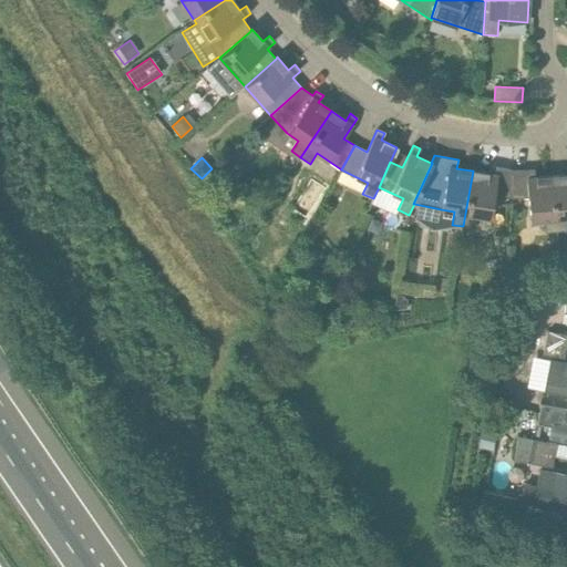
[(473,171),(463,226),(474,228),(476,216),(490,218),(494,195),(511,198),(512,169),(498,167),(491,165),(488,174),(473,171)]
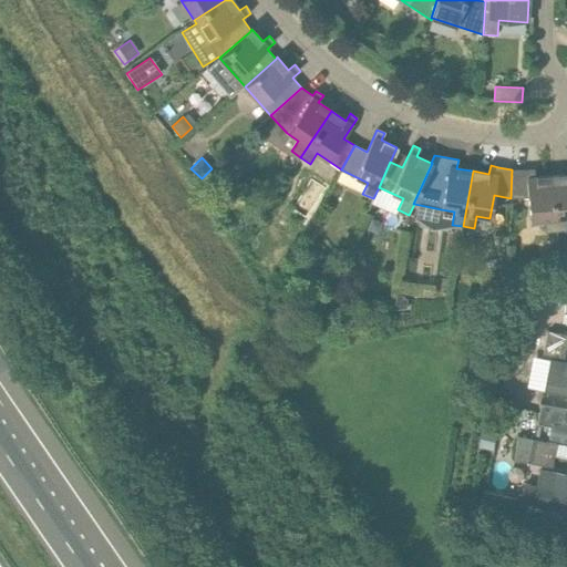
[(566,174),(550,176),(556,232),(566,230),(566,229),(566,218),(566,166),(566,174)]
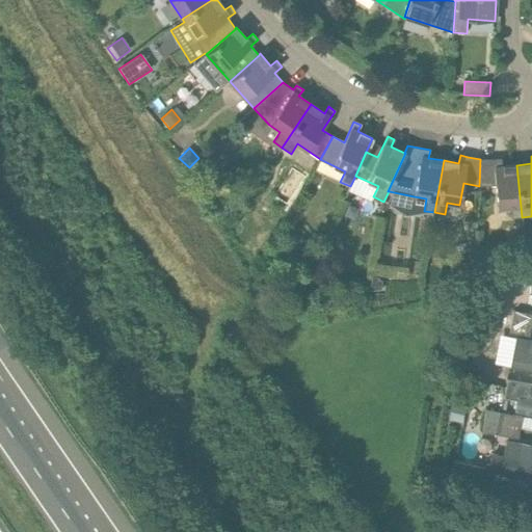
[(480,159),(479,186),(496,186),(498,208),(510,207),(511,218),(522,217),(516,165),(502,166),(501,159),(494,159),(480,159)]
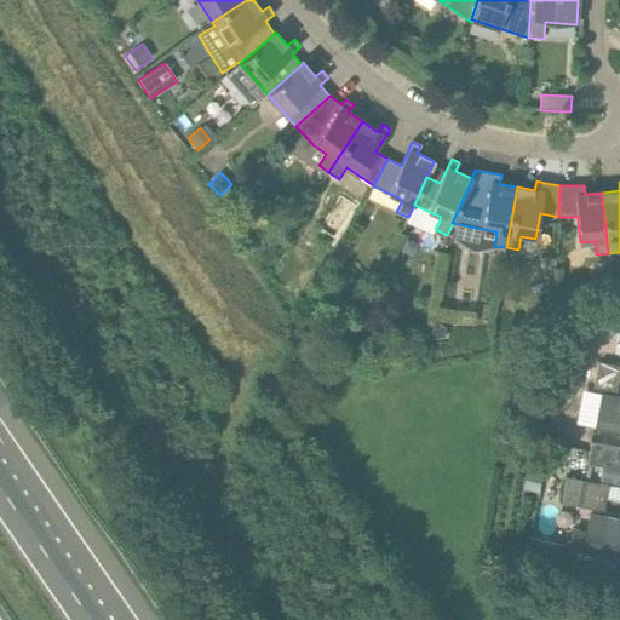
[(282,244),(281,228),(273,229),(265,237),(267,245),(282,244)]
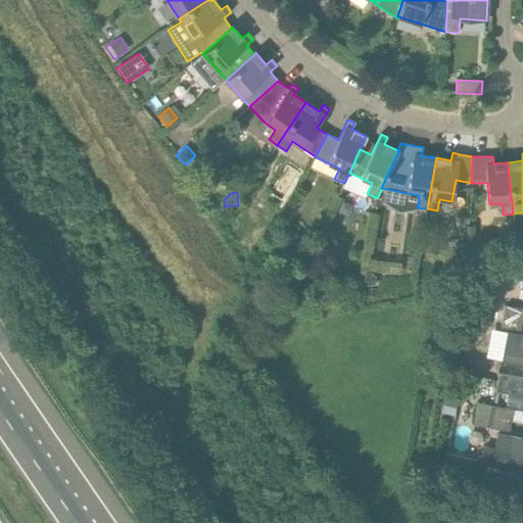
[(374,285),(375,277),(371,272),(365,271),(364,286),(374,285)]
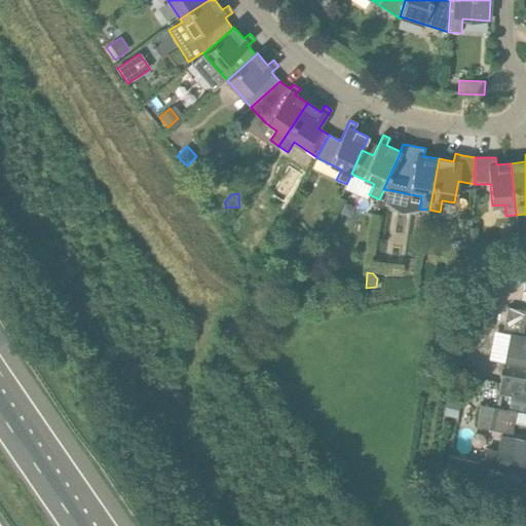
[(494,305),(476,301),(471,331),(489,334),(494,305)]
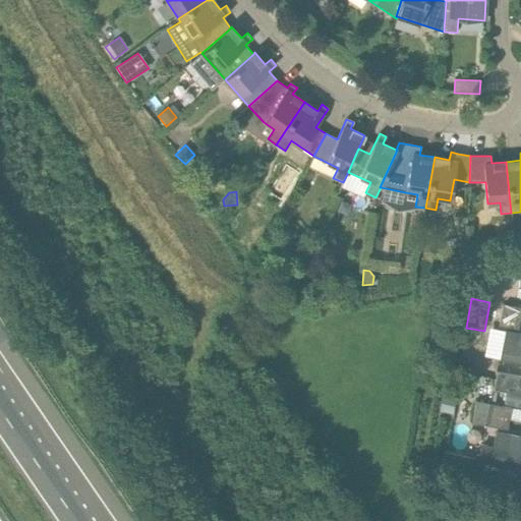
[(503,304),(501,315),(520,319),(520,312),(520,307),(503,304)]
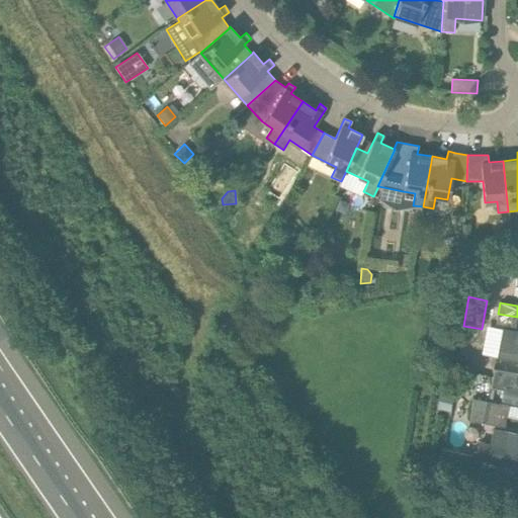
[(515,328),(517,318),(517,317),(498,314),(496,324),(515,328)]
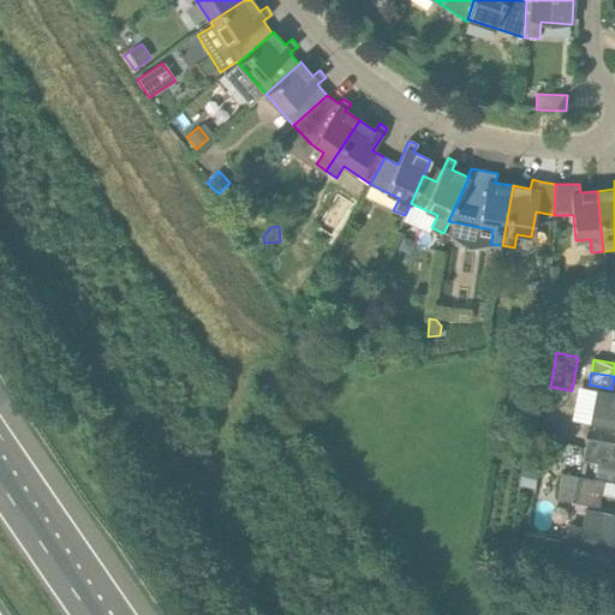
[(587,434),(614,437),(614,398),(593,394),(587,434)]
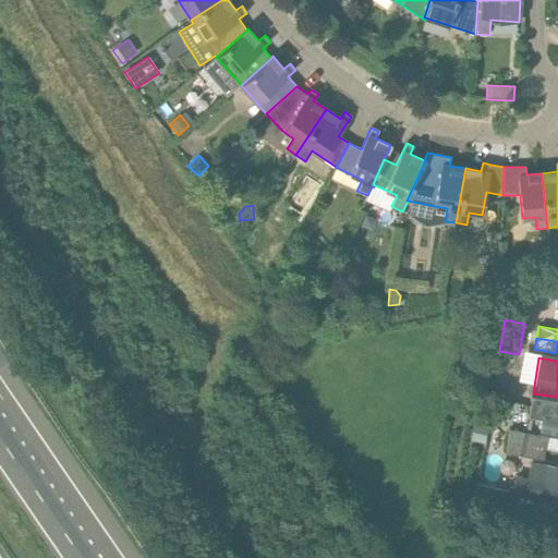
[(526,431),(557,437),(557,405),(533,400),(526,431)]
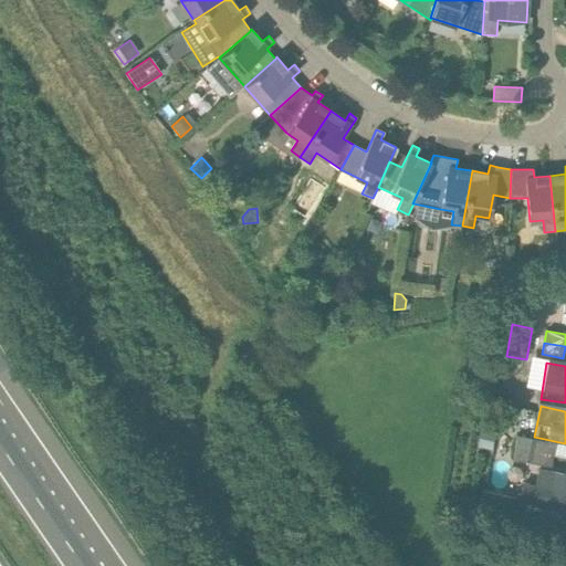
[(492,449),(494,432),(481,430),(478,446),(492,449)]
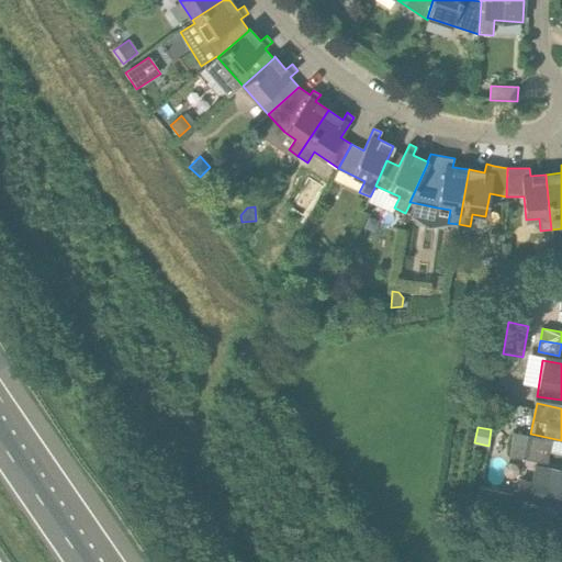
[(530,436),(529,436),(514,433),(508,457),(526,460),(528,448),(531,436),(530,436)]
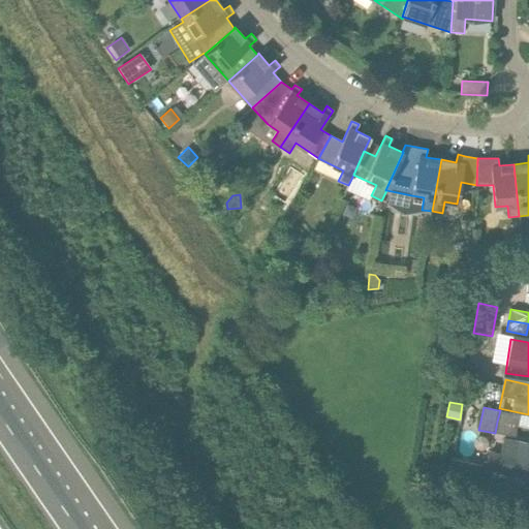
[(497,422),(495,433),(515,437),(517,426),(520,414),(500,410),(497,422)]
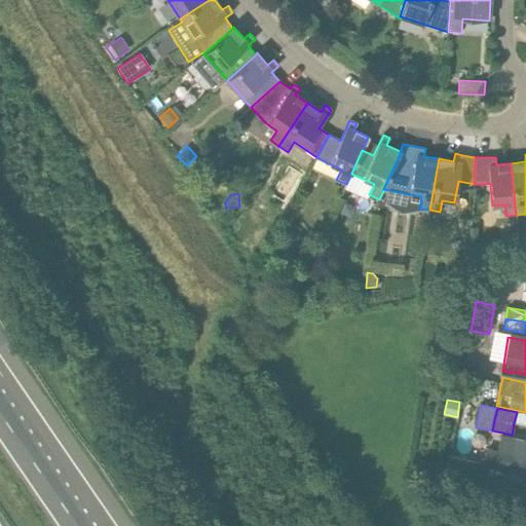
[(525,443),(496,436),(489,464),(525,473),(525,443)]
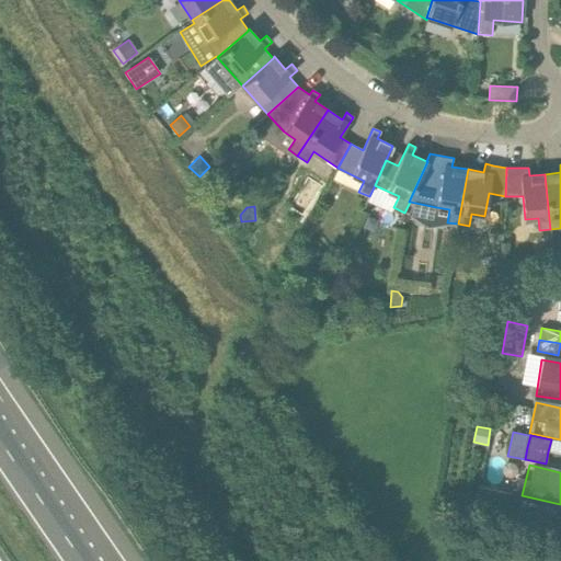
[(505,513),(510,493),(479,487),(474,506),(505,513)]
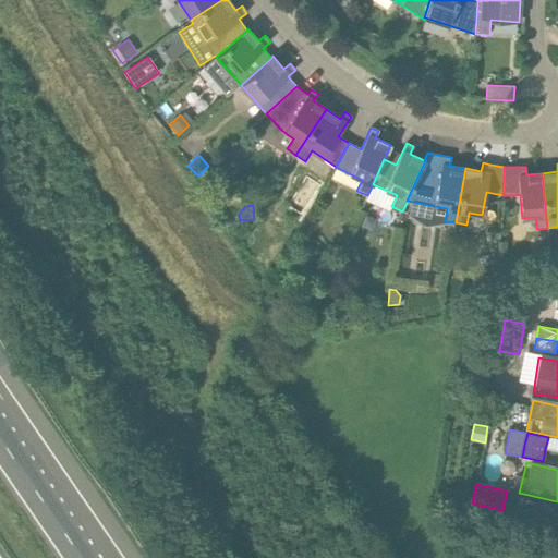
[(486,545),(492,554),(500,547),(495,538),(486,545)]
